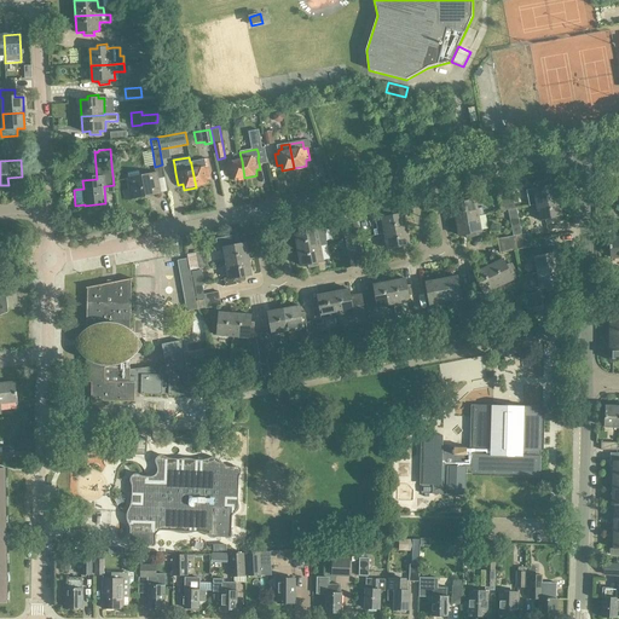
[(208,185),(207,179),(210,178),(207,160),(191,162),(191,165),(196,187),(208,185)]
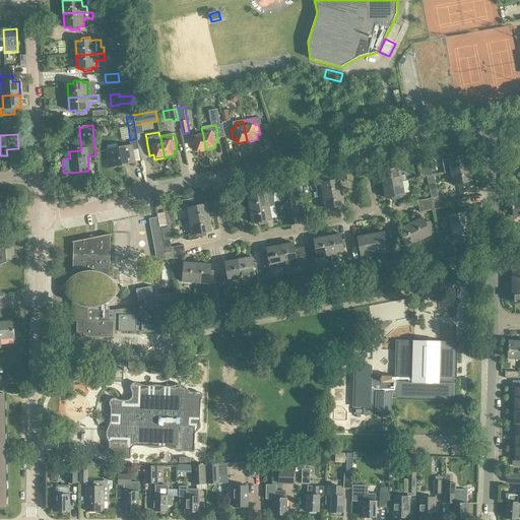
[(189,137),(191,147),(194,146),(195,151),(205,149),(203,135),(189,137)]
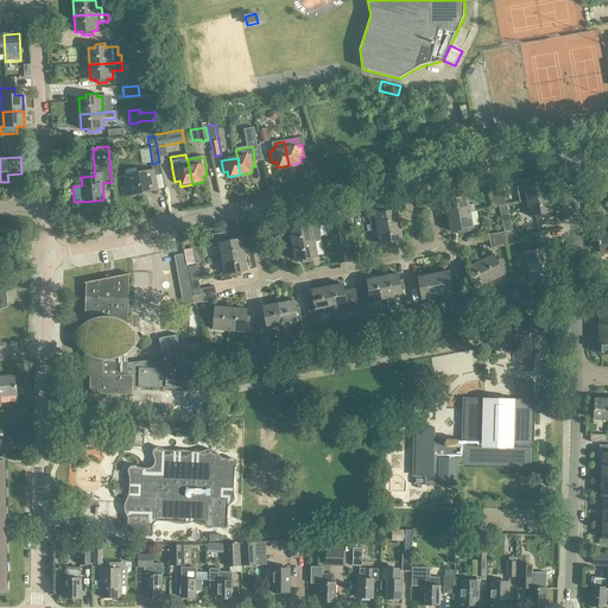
[(149,190),(157,188),(153,171),(138,173),(137,169),(125,170),(126,176),(127,188),(121,188),(124,196),(149,191),(149,190)]
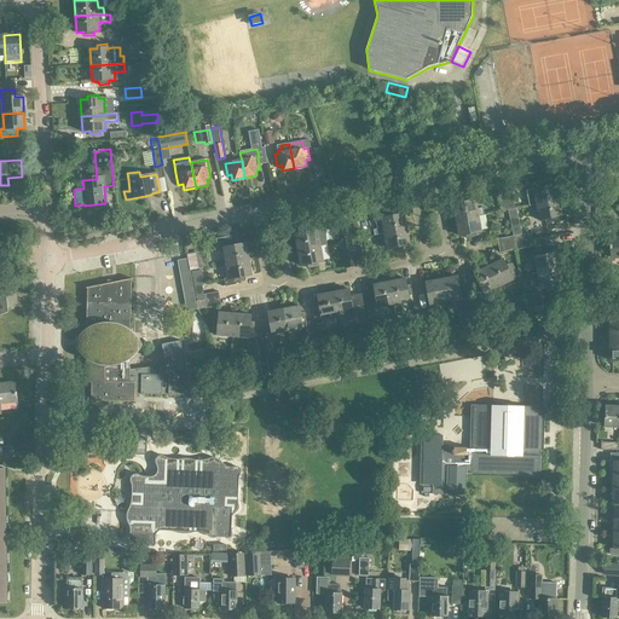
[(549,186),(549,183),(538,185),(539,189),(533,190),(537,206),(560,201),(556,185),(549,186)]
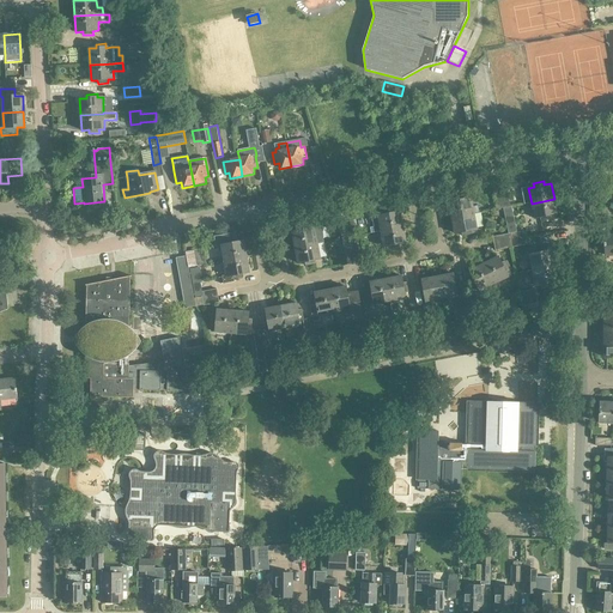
[(503,208),(510,207),(507,192),(501,193),(503,208)]
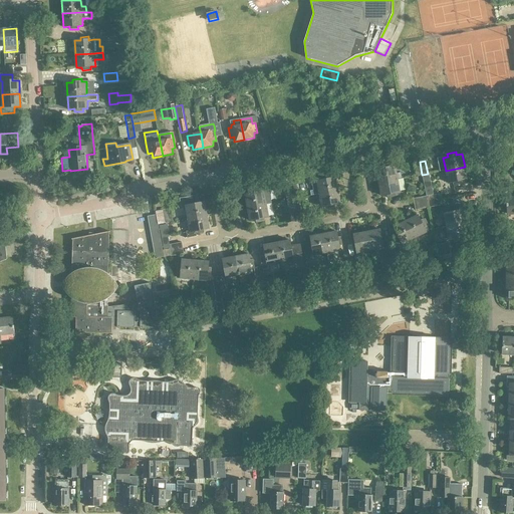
[(396,167),(391,168),(391,164),(381,166),(382,169),(376,170),(378,183),(398,180),(396,167)]
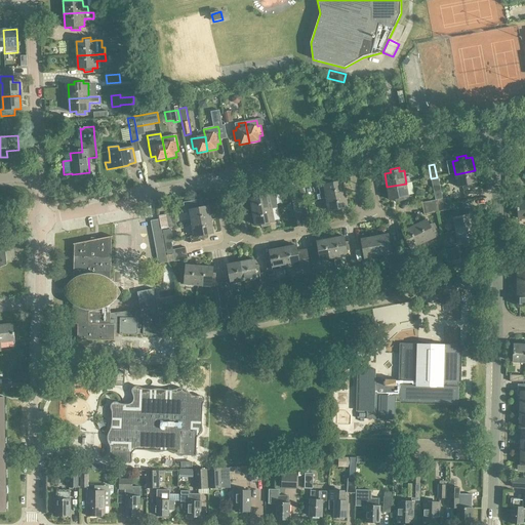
[(457,188),(462,187),(462,190),(472,189),(471,186),(477,184),(475,170),(455,174),(457,188)]
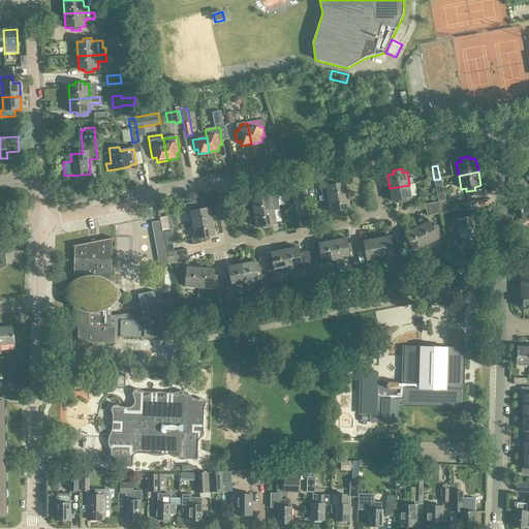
[(345,183),(339,184),(339,181),(331,183),(331,186),(327,187),(329,200),(348,196),(345,183)]
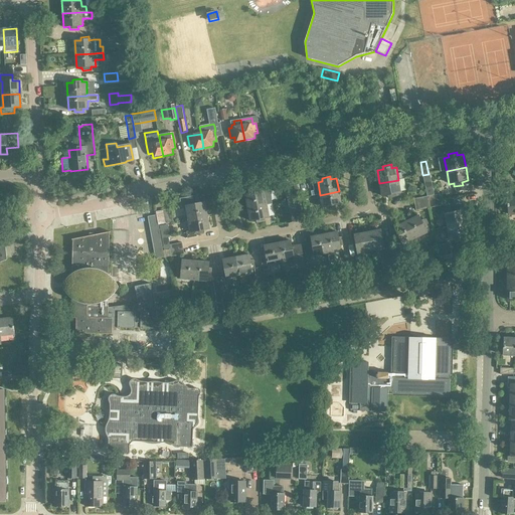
[(387,196),(388,199),(396,197),(396,194),(400,193),(398,180),(379,183),(382,197),(387,196)]
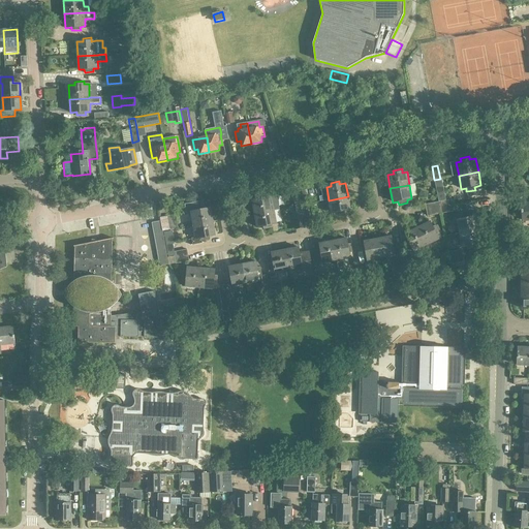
[(307,205),(305,190),(299,191),(302,206),(307,205)]
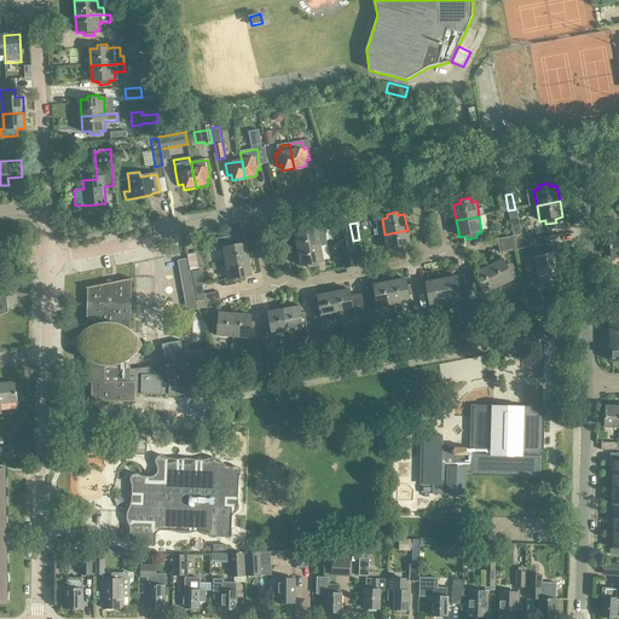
[(353,241),(350,224),(342,226),(346,242),(353,241)]
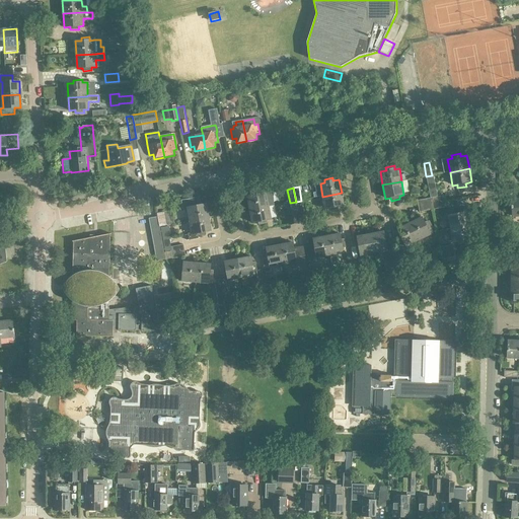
[(267,194),(262,194),(262,191),(252,193),(253,196),(247,197),(250,210),(269,207),(267,194)]
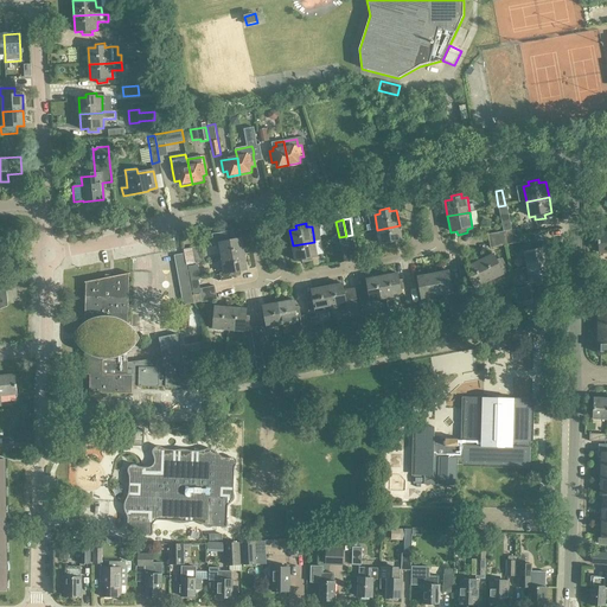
[(385,244),(387,248),(396,246),(395,242),(402,241),(400,225),(377,230),(381,246),(385,244)]
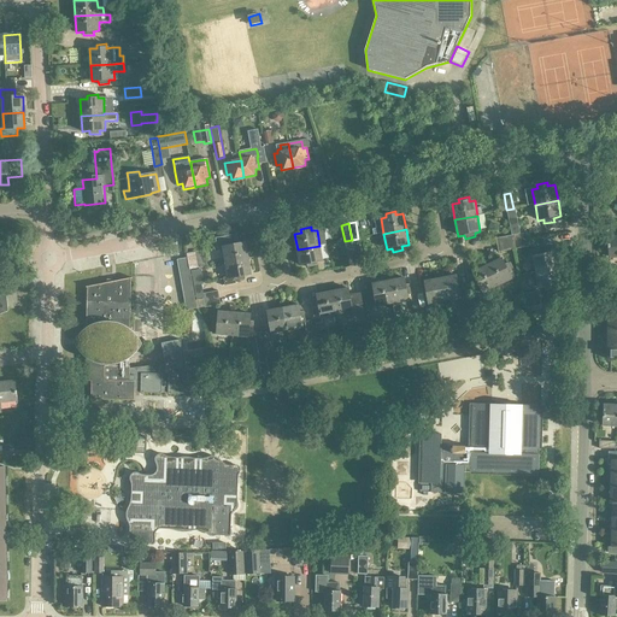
[(512,244),(529,240),(527,233),(511,236),(512,244)]
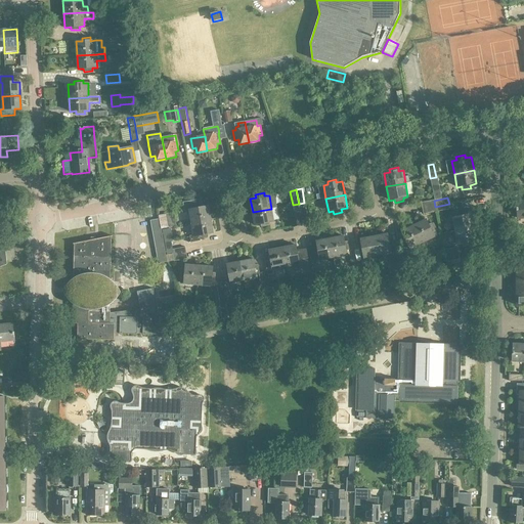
[(191,223),(211,220),(209,207),(201,208),(201,206),(202,206),(201,200),(183,203),(184,212),(189,211),(191,223)]
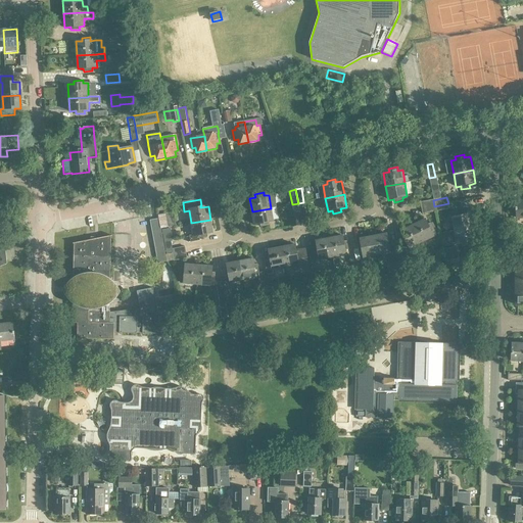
[(422,208),(434,206),(433,200),(420,202),(422,208)]
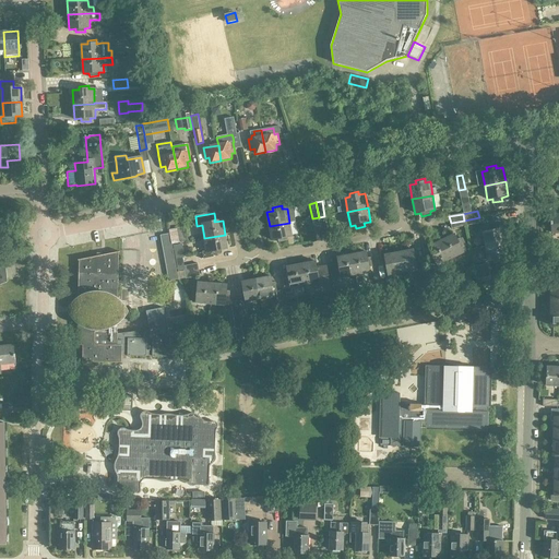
[(319,217),(321,232),(328,230),(324,216),(319,217)]
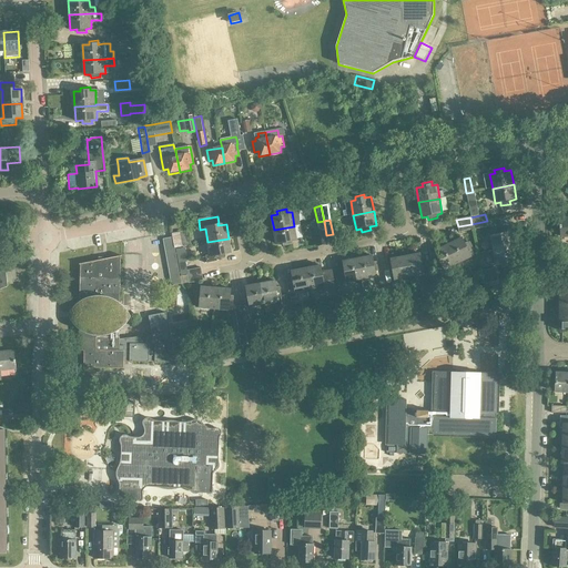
[(317,222),(320,236),(326,235),(324,221),(317,222)]
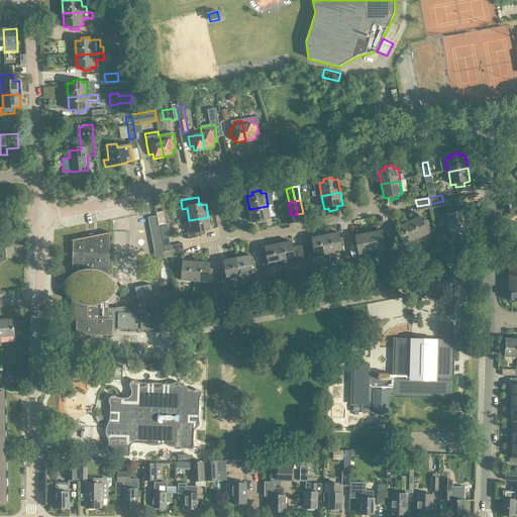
[(444,207),(443,201),(429,204),(430,209),(444,207)]
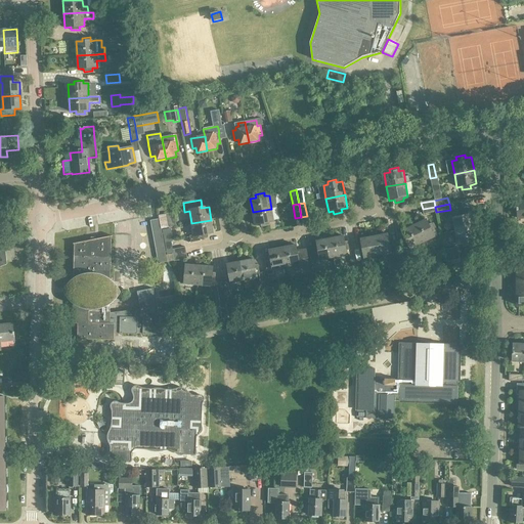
[(436,212),(435,207),(423,209),(424,215),(436,212)]
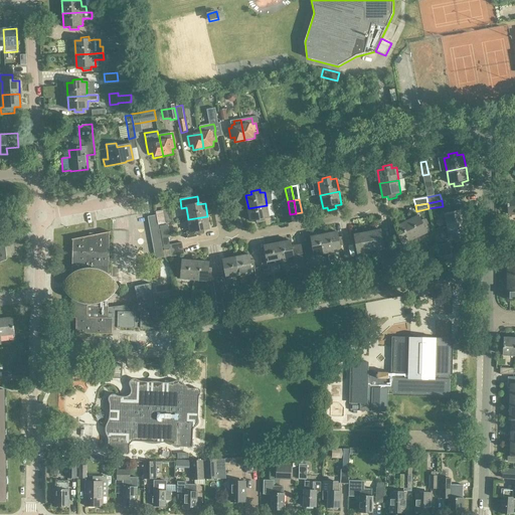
[(256,220),(256,223),(266,221),(265,219),(270,218),(267,205),(248,208),(250,221),(256,220)]
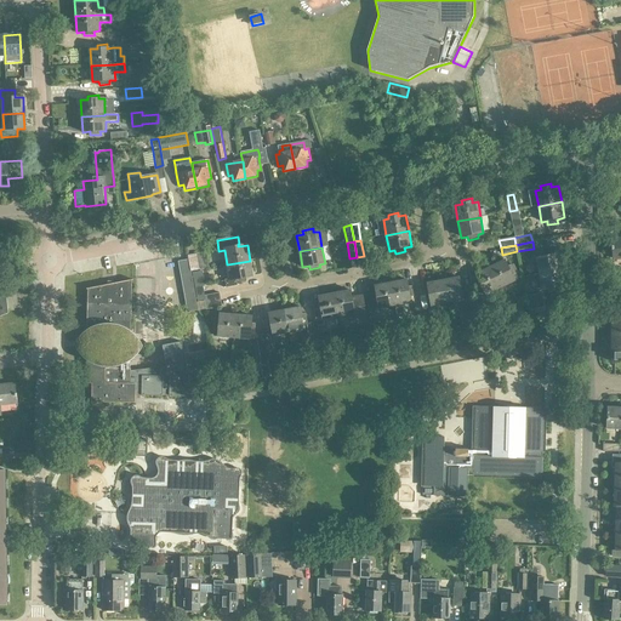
[(199,271),(209,268),(206,252),(197,255),(199,271)]
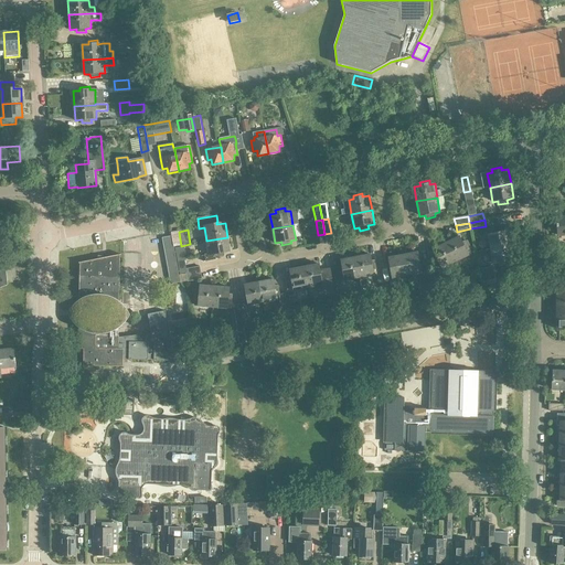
[(490,249),(511,246),(508,232),(502,233),(501,230),(492,231),(492,234),(488,235),(490,249)]
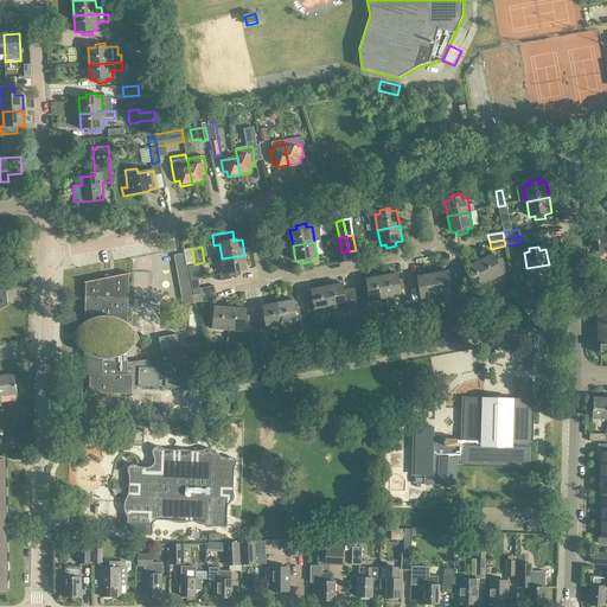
[(158,255),(159,283),(174,282),(173,254),(158,255)]
